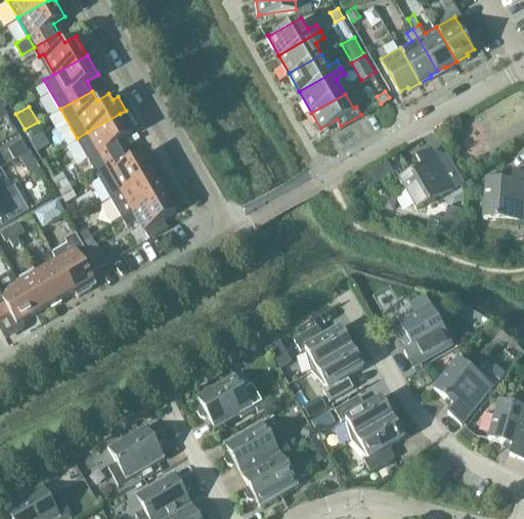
[(126,148),(120,139),(131,133),(120,114),(87,132),(77,138),(94,167),(126,148)]
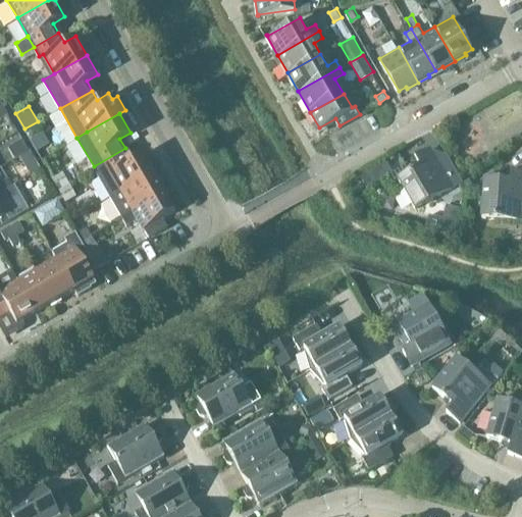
[(41,133),(30,138),(36,149),(46,143),(41,133)]
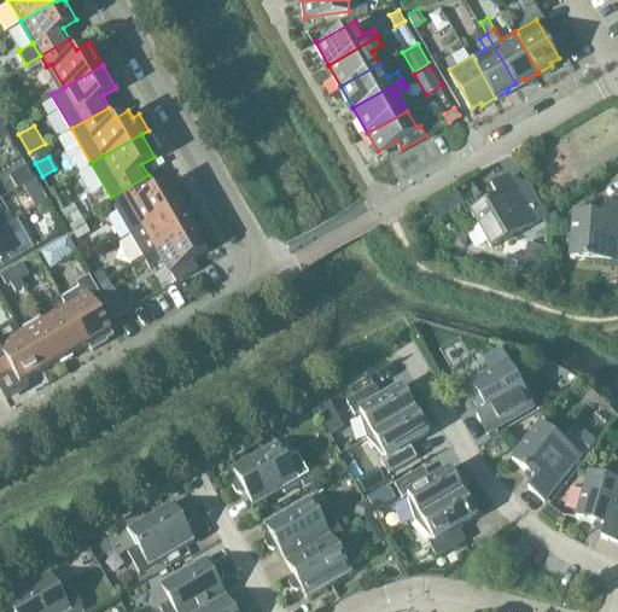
[(27,163),(10,173),(17,185),(34,175),(27,163)]
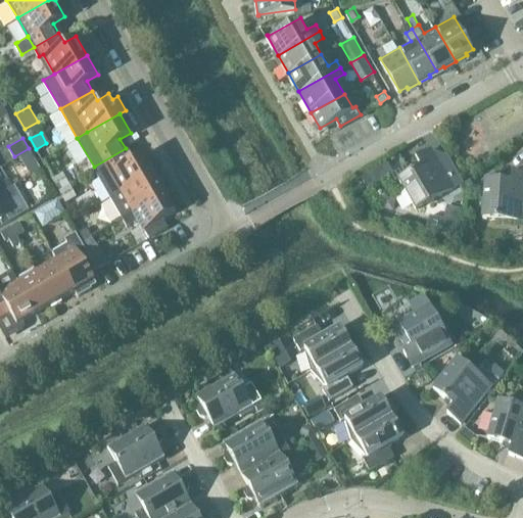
[(421,163),(398,177),(416,206),(454,185),(431,146),(416,155),(421,163)]
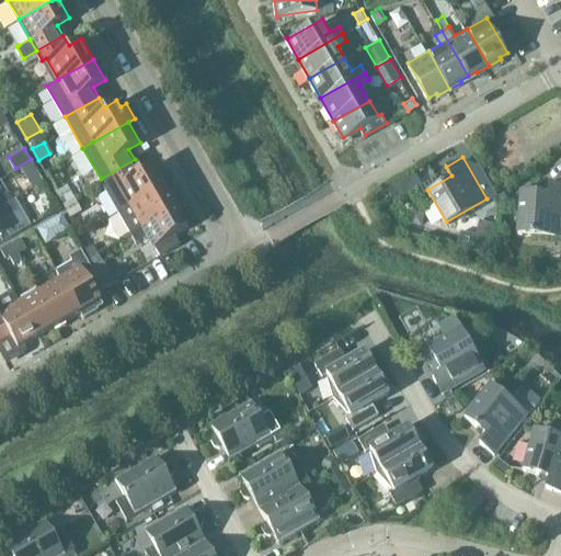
[(135,159),(101,179),(118,211),(164,183),(152,162),(140,170),(135,159)]
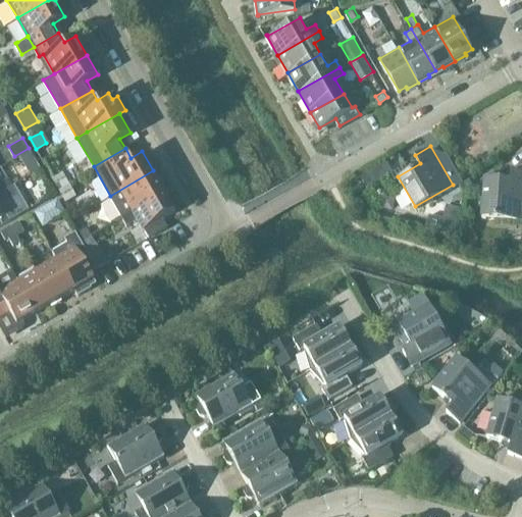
[(484,176),(482,215),(521,217),(521,168),(511,168),(510,178),(484,176)]
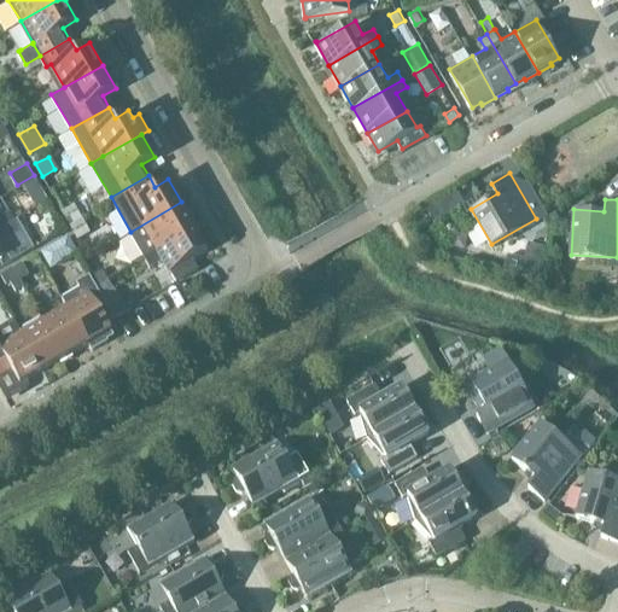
[(74,202),(62,209),(69,222),(82,215),(74,202)]
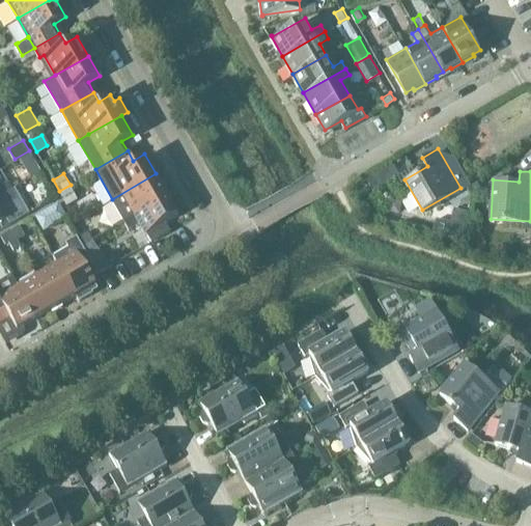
[(156,173),(112,199),(123,218),(167,193),(156,173)]
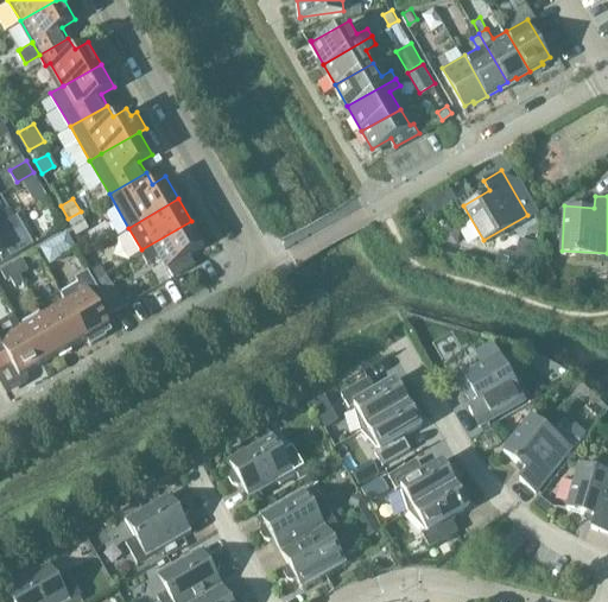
[(10,204),(0,209),(0,221),(7,217),(14,213),(10,204)]
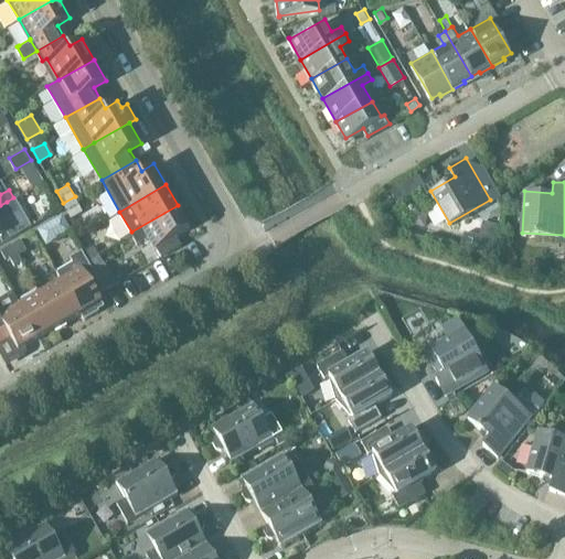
[(508,191),(499,195),(505,207),(514,203),(508,191)]
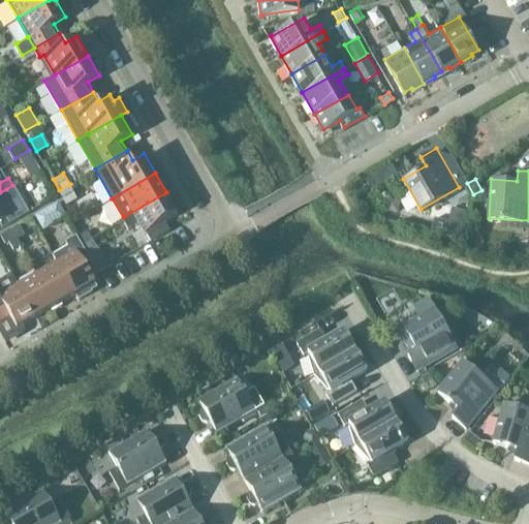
[(70,184),(59,190),(66,203),(76,196),(70,184)]
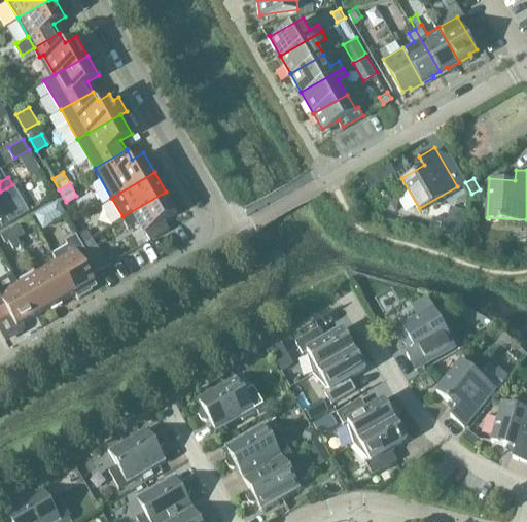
[(0,217),(7,214),(1,204),(11,198),(6,188),(0,192),(0,217)]
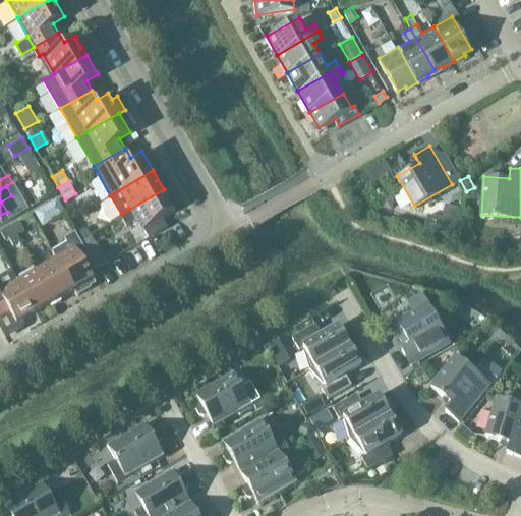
[(175,209),(164,189),(121,214),(126,224),(136,218),(142,227),(143,227),(149,235),(167,225),(162,216),(175,209)]
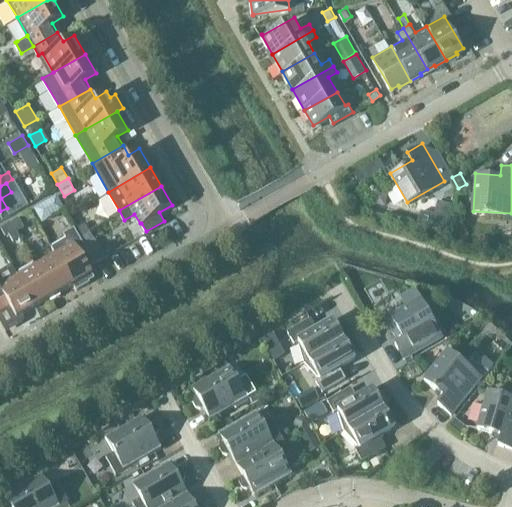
[(34,206),(40,216),(62,204),(56,194),(34,206)]
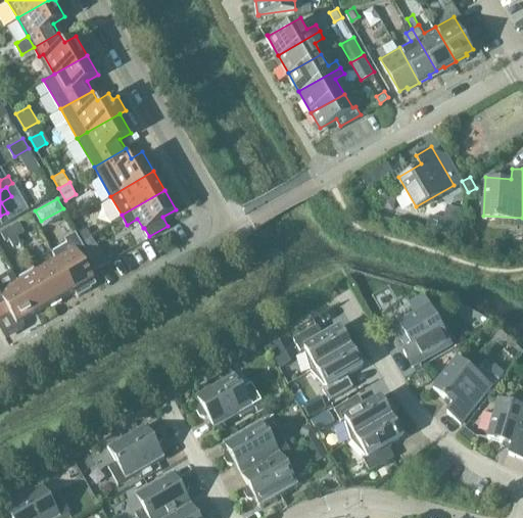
[(7,213),(0,216),(0,223),(10,218),(7,213)]
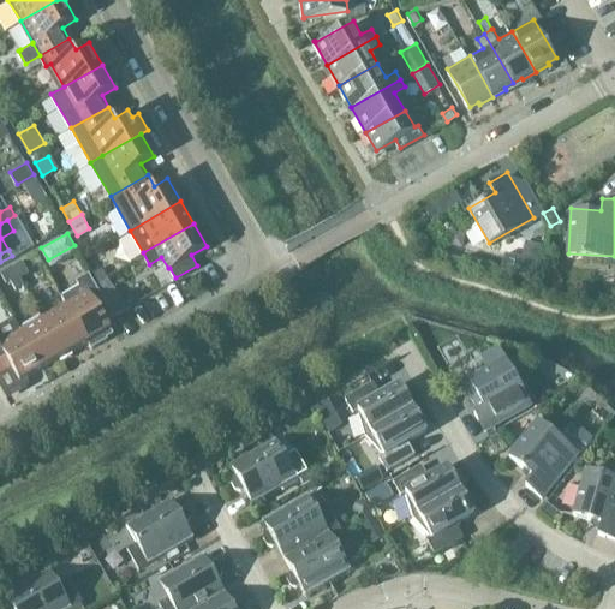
[(13,263),(21,275),(29,270),(22,258),(13,263)]
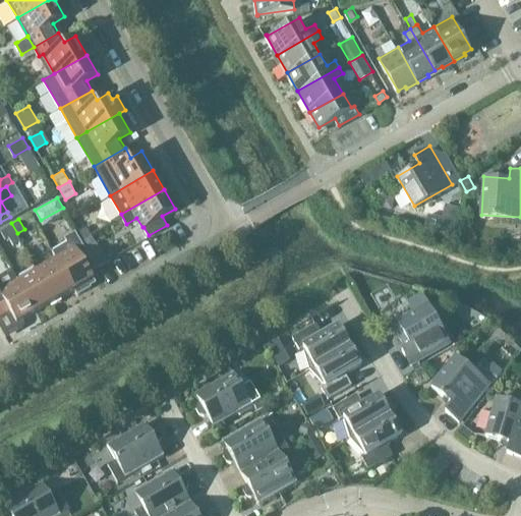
[(8,235),(10,237),(13,243),(20,238),(17,233),(11,223),(1,229),(5,237),(8,235)]
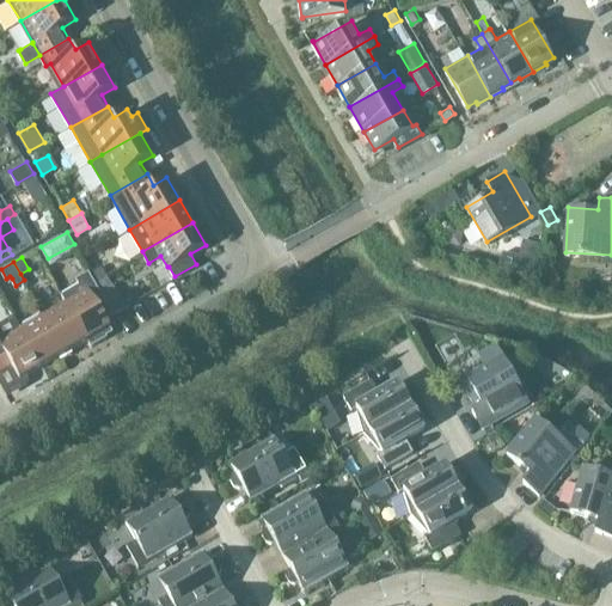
[(95,280),(106,273),(102,264),(90,271),(95,280)]
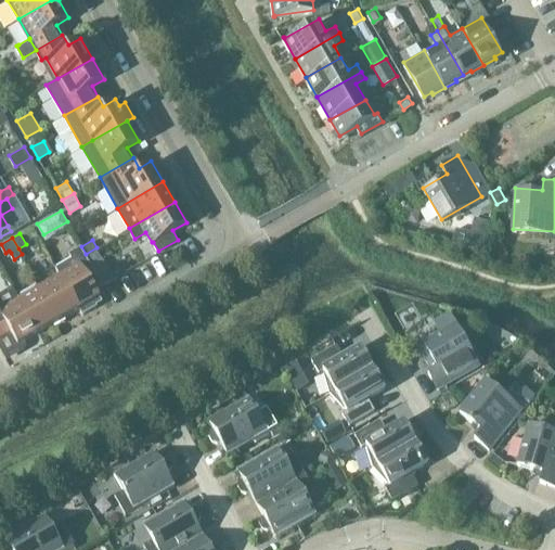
[(103,283),(86,254),(81,246),(80,244),(69,251),(72,256),(55,266),(60,272),(79,306),(82,312),(97,304),(93,298),(100,294),(95,286),(103,283)]
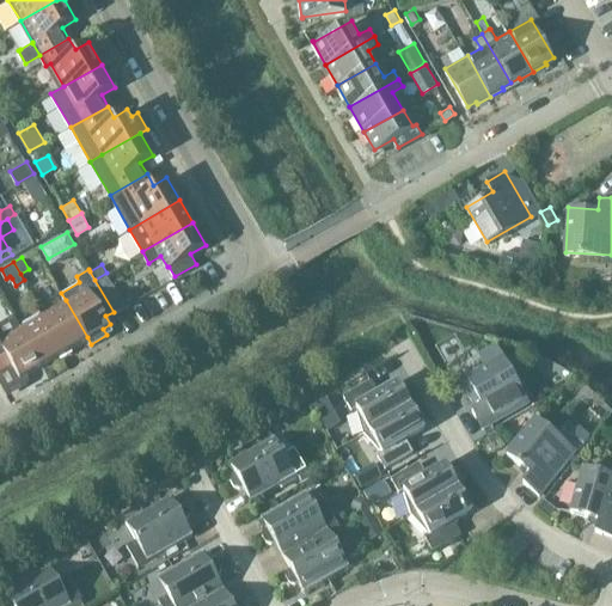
[(106,273),(95,280),(114,312),(126,305),(111,281),(106,273)]
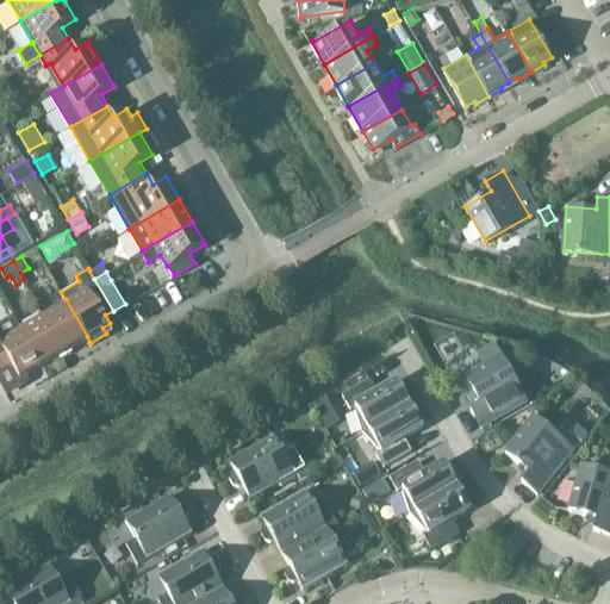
[(128,287),(137,310),(159,303),(150,279),(128,287)]
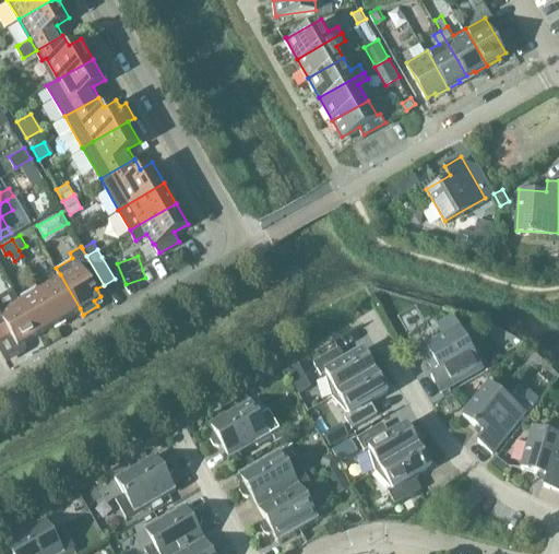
[(59,320),(80,308),(60,274),(39,285),(59,320)]
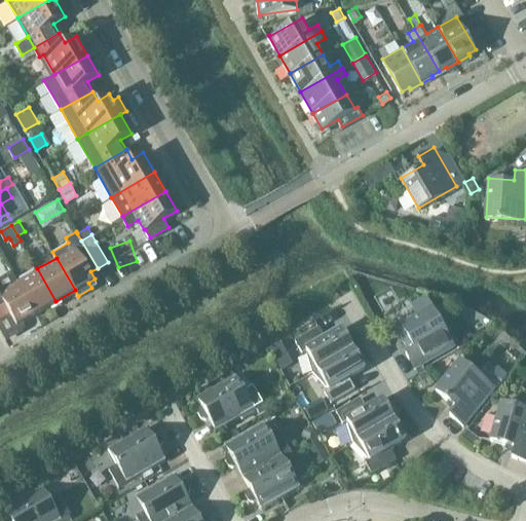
[(37,312),(55,301),(37,268),(17,280),(37,312)]
